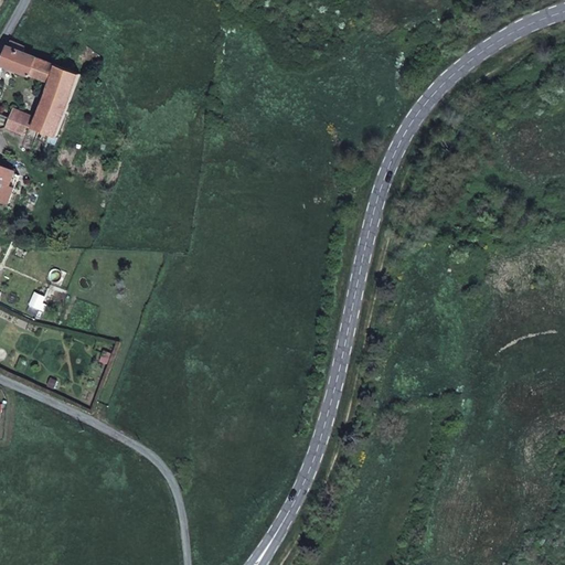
[(68,70),(51,62),(24,53),(27,46),(13,41),(2,67),(25,76),(49,85),(44,99),(70,108),(83,74),(68,70)]
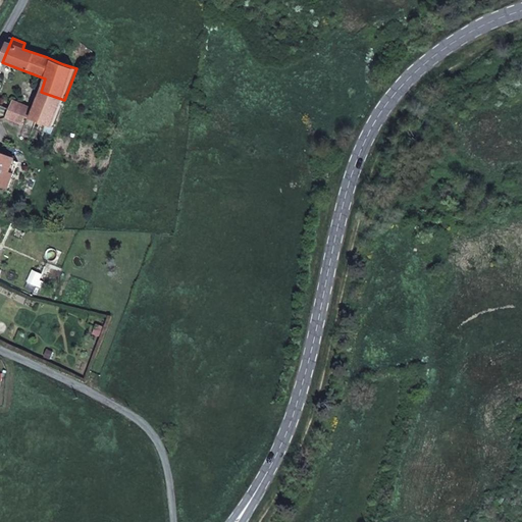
[(47,57),(63,64),(66,54),(50,48),(47,57)]
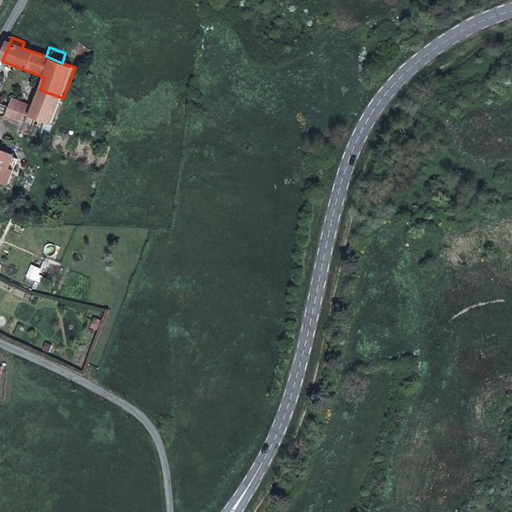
[(29,118),(53,126),(63,98),(40,90),(33,107),(29,118)]
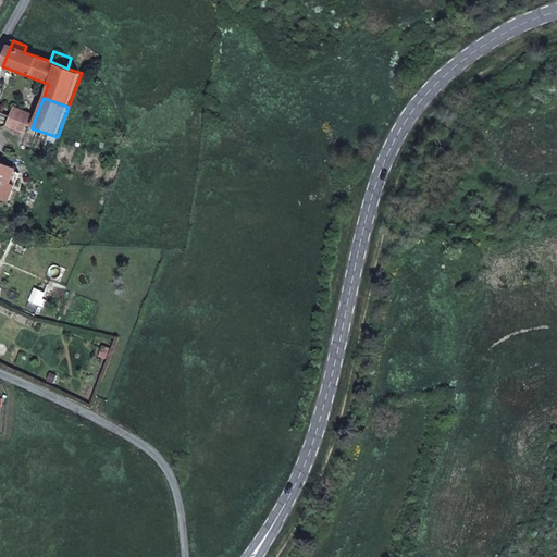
[(9,120),(32,128),(36,116),(13,108),(9,120)]
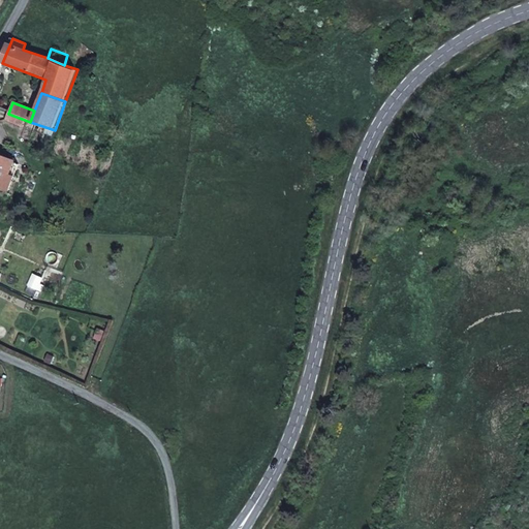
[(7,175),(11,162),(12,159),(3,156),(0,154),(0,181),(3,174),(7,175)]
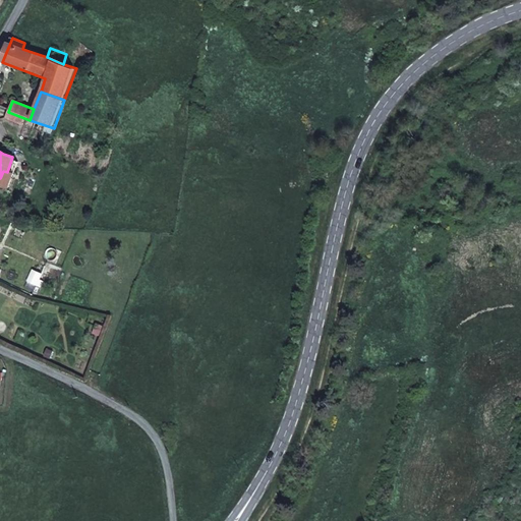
[(0,185),(7,188),(17,161),(11,160),(7,172),(3,171),(0,178),(0,185)]
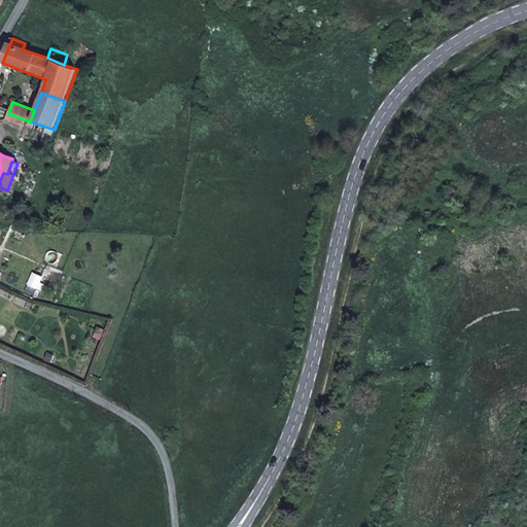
All buildings are outlined.
